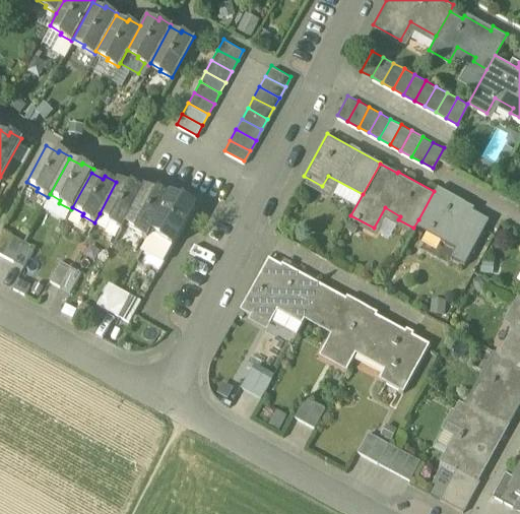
[(128,185),(118,179),(116,182),(100,213),(110,219),(108,221),(121,229),(124,222),(143,189),(130,182),(128,185)]
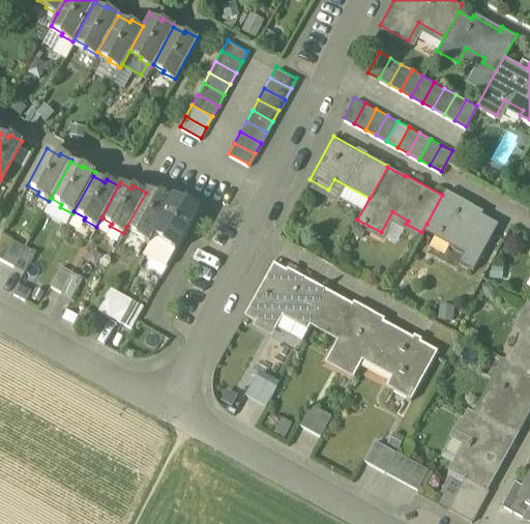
[(474,204),(446,187),(442,195),(427,224),(443,233),(446,228),(457,233),(451,242),(464,250),(459,259),(474,267),(499,222),(473,207),(474,204)]
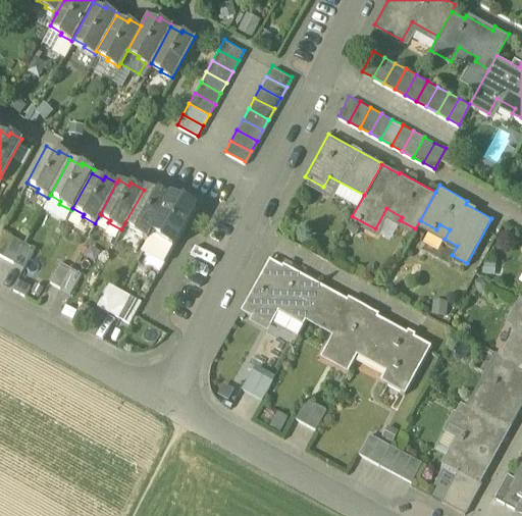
[(156,193),(145,187),(144,190),(124,223),(136,229),(134,231),(147,239),(170,196),(158,189),(156,193)]
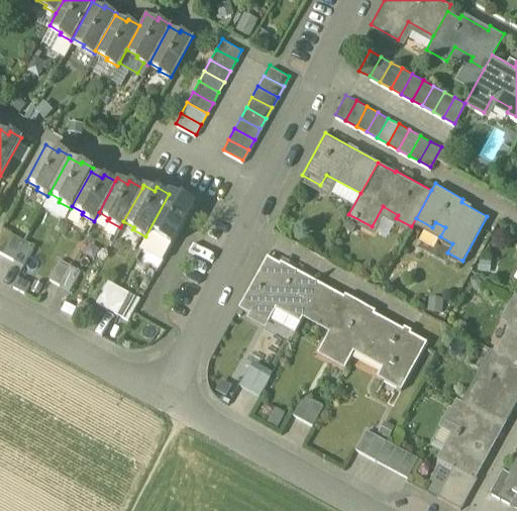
[(181,198),(170,192),(169,194),(145,236),(139,246),(163,259),(194,203),(182,196),(181,198)]
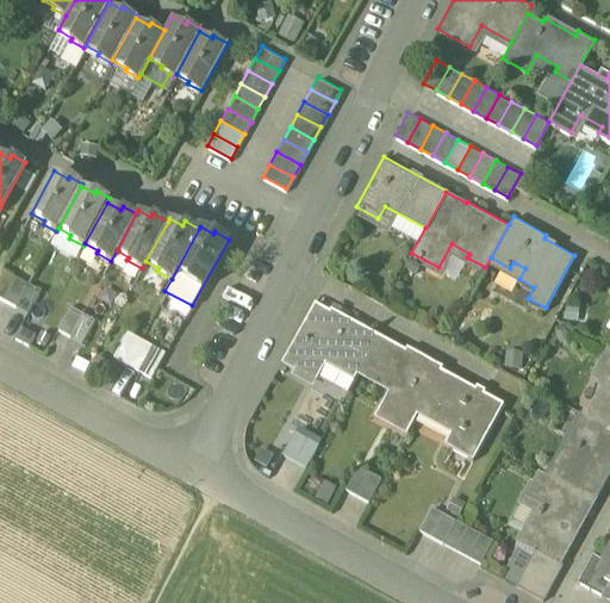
[(29,281),(5,268),(0,277),(0,294),(16,304),(29,281)]
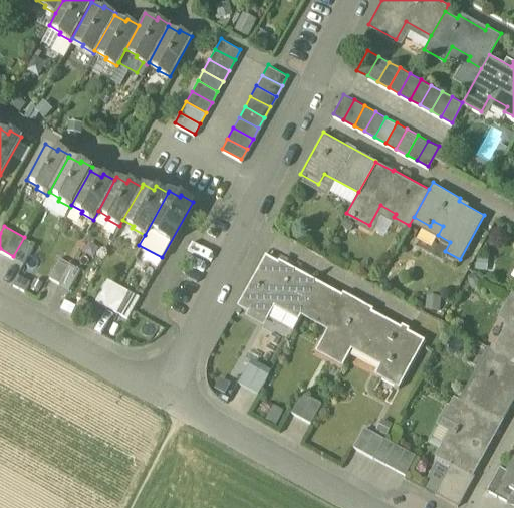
[(44,248),(24,237),(13,256),(33,267),(44,248)]
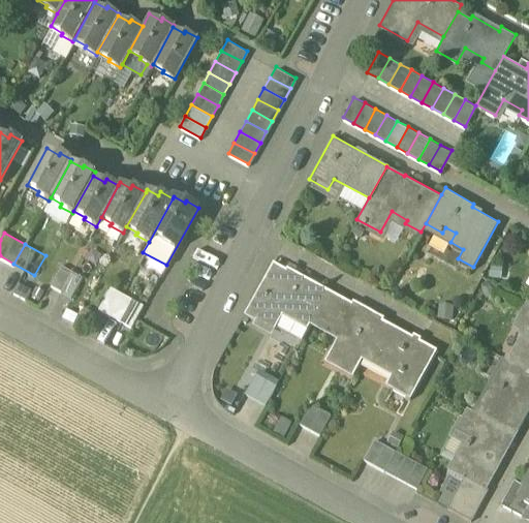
[(292,271),(273,260),(244,313),(269,327),(280,306),(310,321),(311,319),(329,288),(293,270),(292,271)]
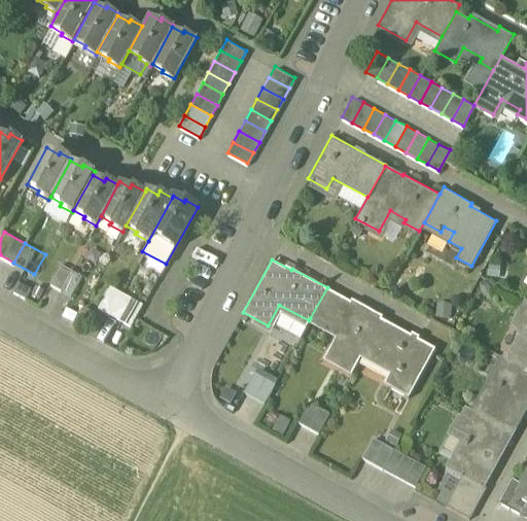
[(62,263),(50,283),(61,288),(72,269),(62,263)]
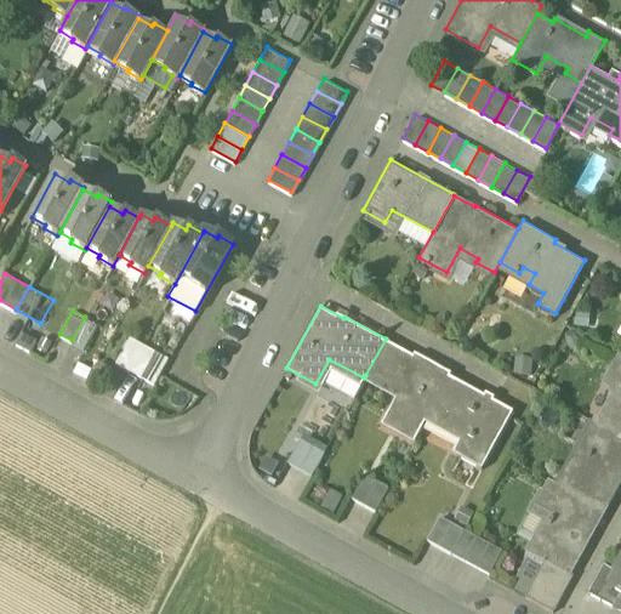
[(85,317),(72,340),(84,347),(97,323),(85,317)]
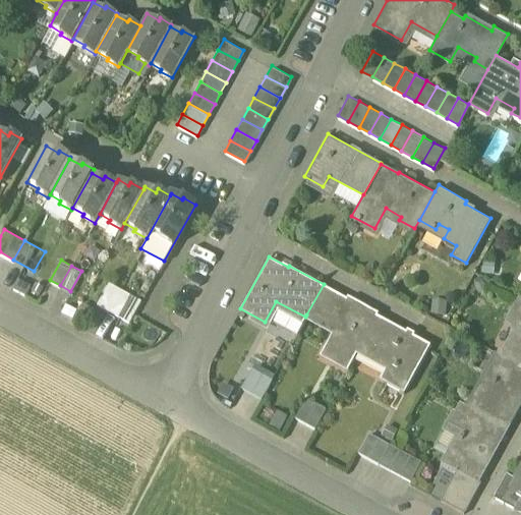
[(119,287),(109,282),(98,301),(108,307),(119,287)]
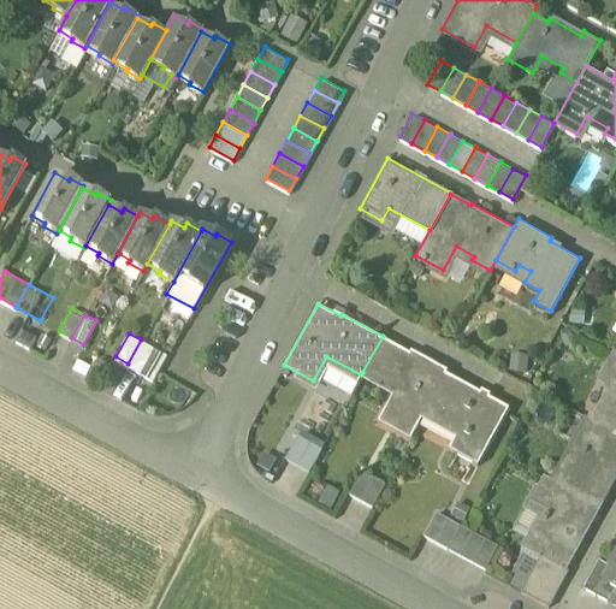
[(445,371),(383,336),(362,372),(401,392),(386,420),(410,433),(424,411),(445,371)]
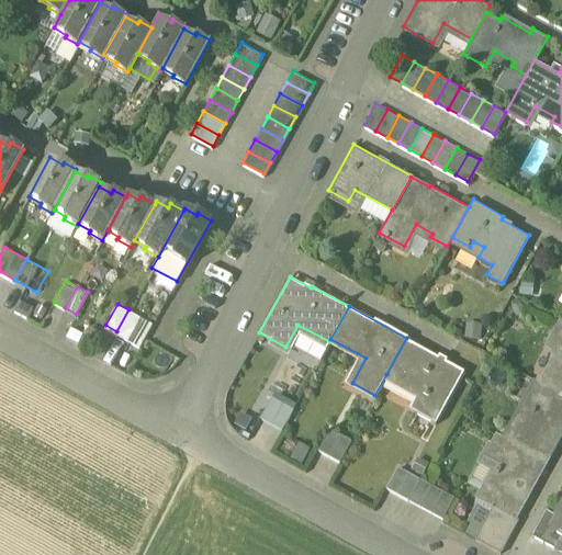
[(150,321),(128,309),(116,331),(138,343),(150,321)]
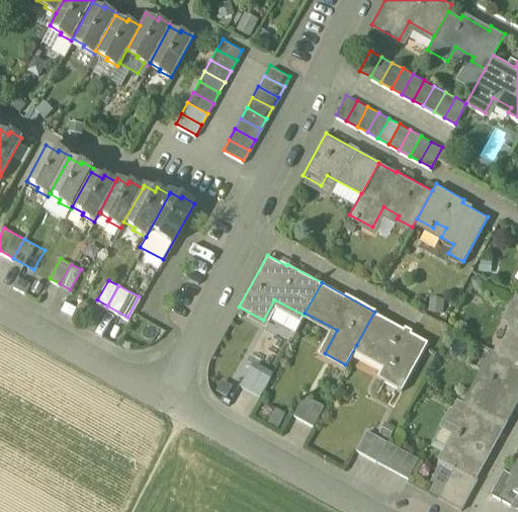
[(517,293),(515,292),(504,314),(516,321),(515,323),(516,324),(500,353),(517,362),(517,293)]
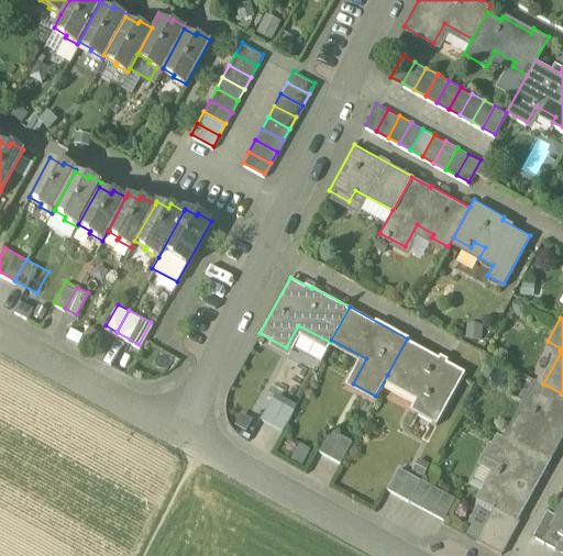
[(465,370),(407,338),(387,375),(423,395),(415,410),(437,422),(465,370)]
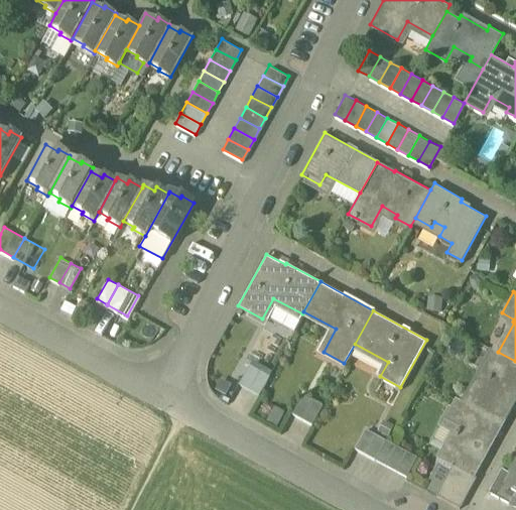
[(515,361),(498,352),(490,347),(477,370),(488,375),(471,406),(503,423),(515,398),(515,361)]
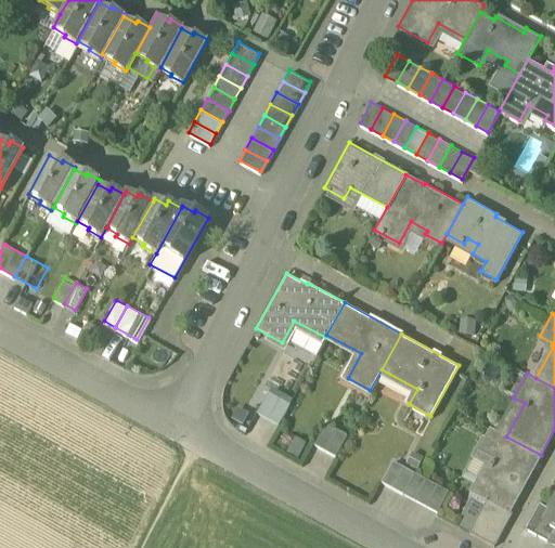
[(289,402),(269,390),(257,411),(279,422),(289,402)]
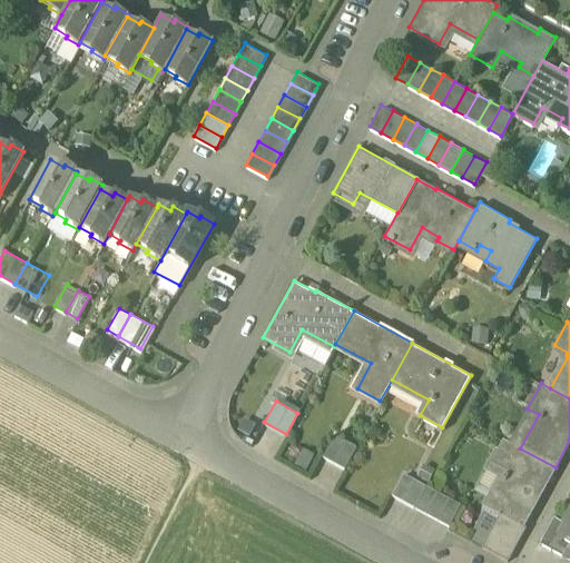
[(356,445),(334,433),(323,454),(344,466),(356,445)]
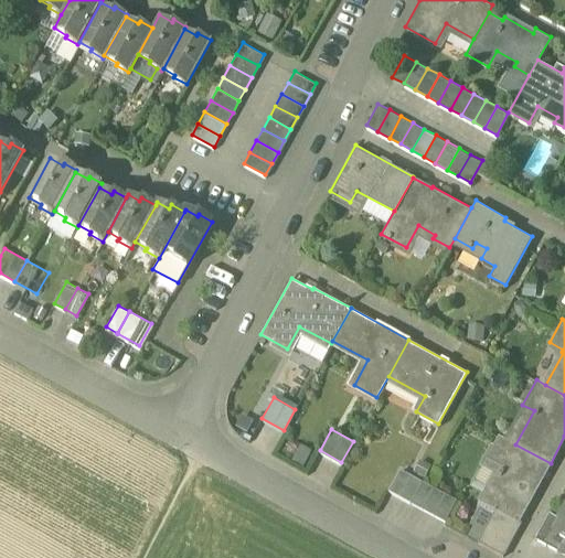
[(515,444),(498,435),(486,458),(501,465),(481,501),(496,508),(519,521),(520,519),(551,463),(515,444)]
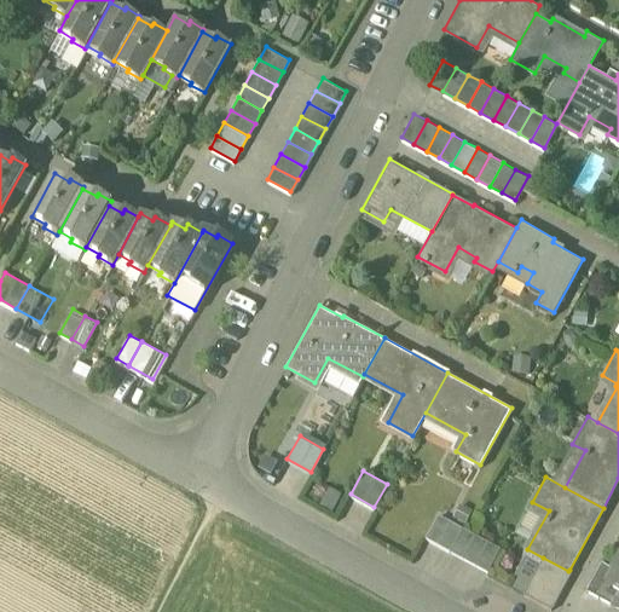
[(462,525),(438,513),(426,536),(450,549),(462,525)]
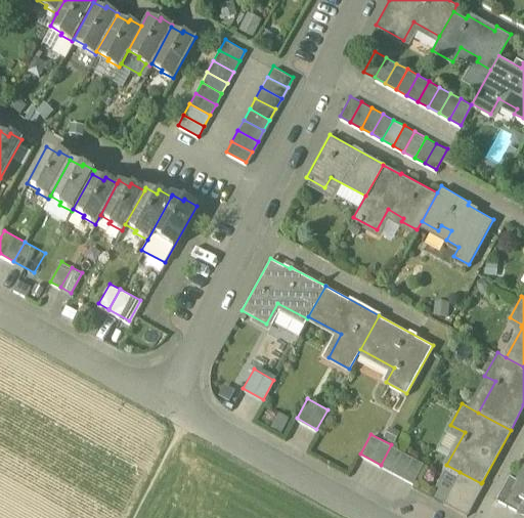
[(402,450),(392,444),(381,465),(391,471),(402,450)]
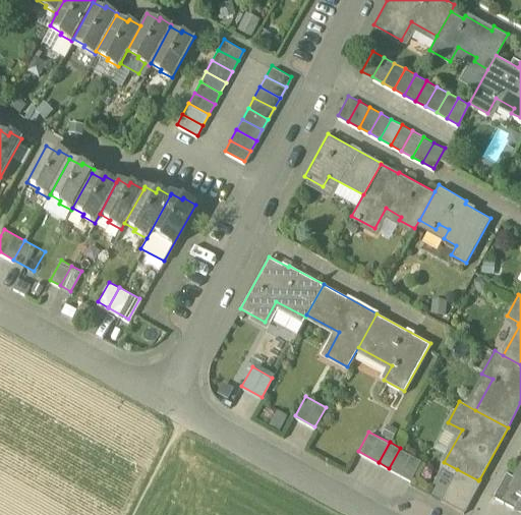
[(411,454),(400,448),(389,468),(400,474),(411,454)]
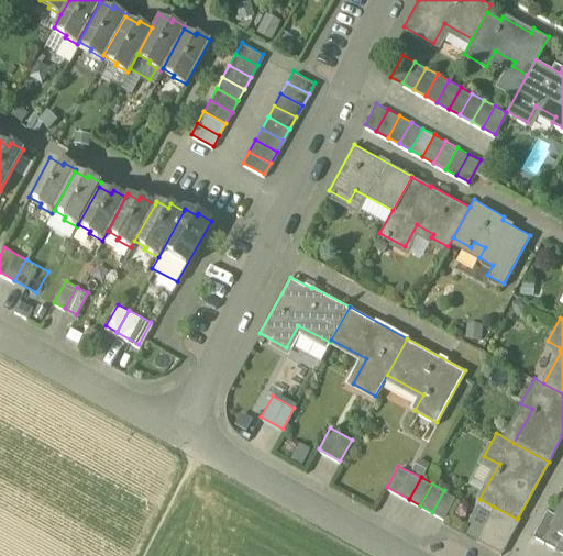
[(444,490),(432,512),(443,518),(455,497),(444,490)]
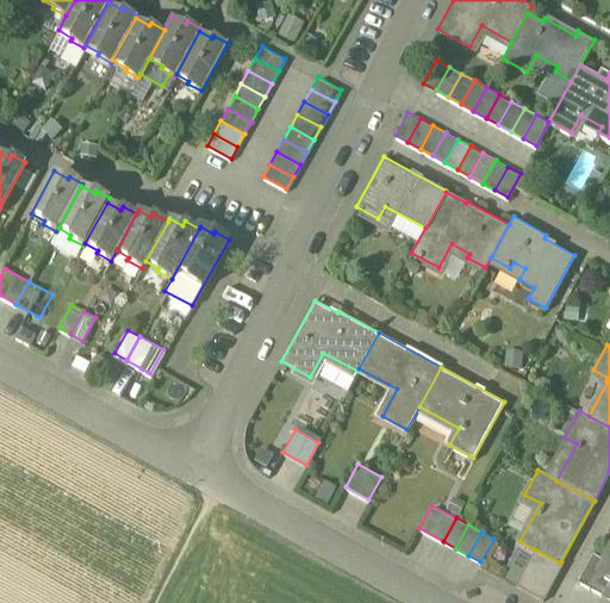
[(560,563),(535,549),(523,571),(551,585),(562,563),(561,561),(560,563)]
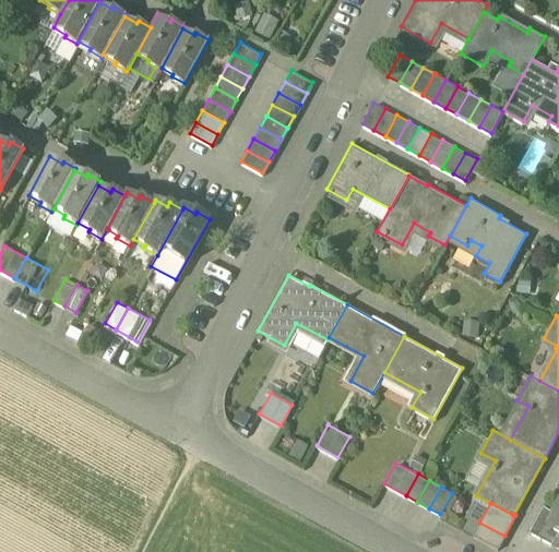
[(551,510),(543,505),(530,530),(542,537),(555,513),(551,511),(551,510)]
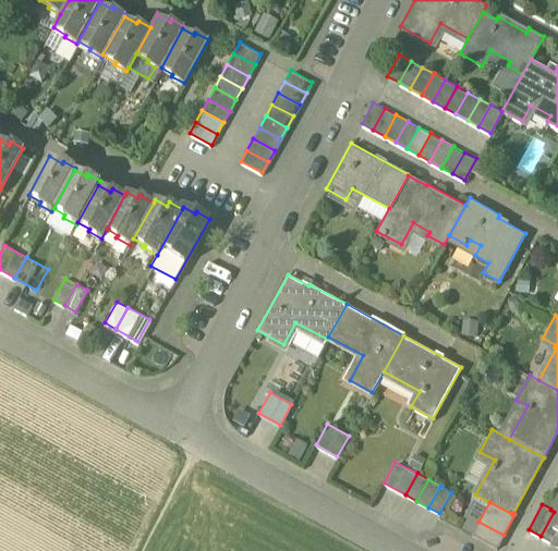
[(504,535),(478,522),(472,533),(497,547),(504,535)]
